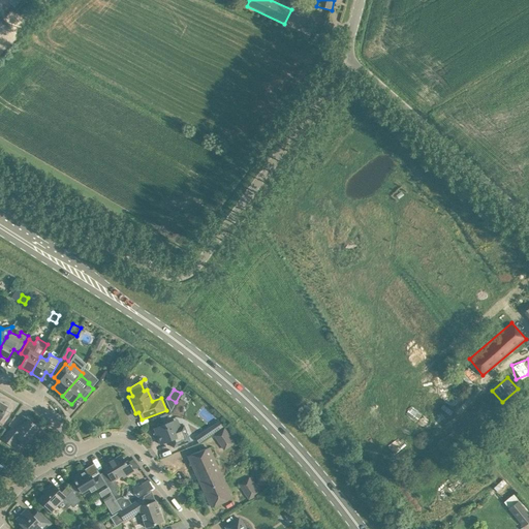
[(26,444),(39,428),(28,418),(18,432),(11,427),(2,438),(12,446),(19,438),(26,444)]
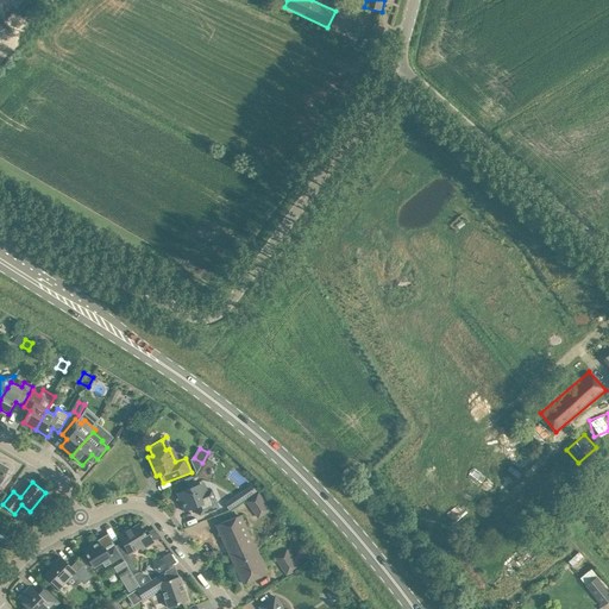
[(202,494),(200,484),(188,489),(182,487),(180,493),(177,494),(179,496),(176,501),(181,502),(184,512),(196,507),(200,515),(219,508),(212,490),(202,494)]
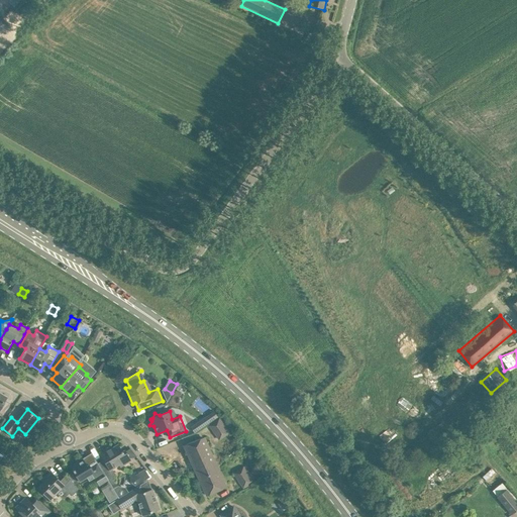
[(214,411),(191,427),(195,433),(218,417),(214,411)]
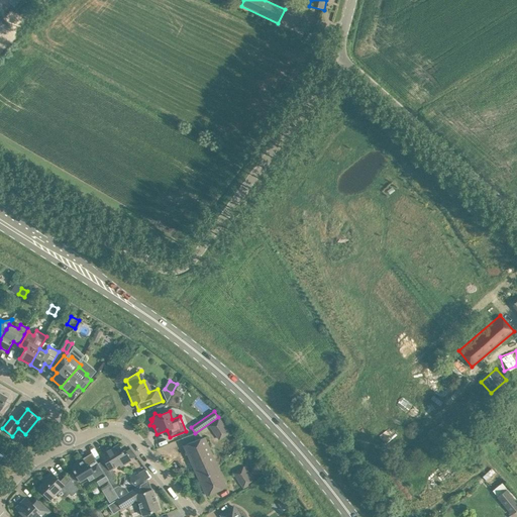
[(226,424),(220,417),(209,425),(214,433),(226,424)]
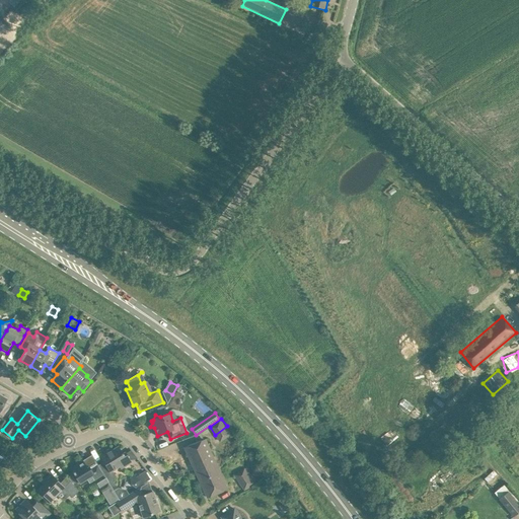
[(197,472),(216,464),(205,440),(184,447),(197,472)]
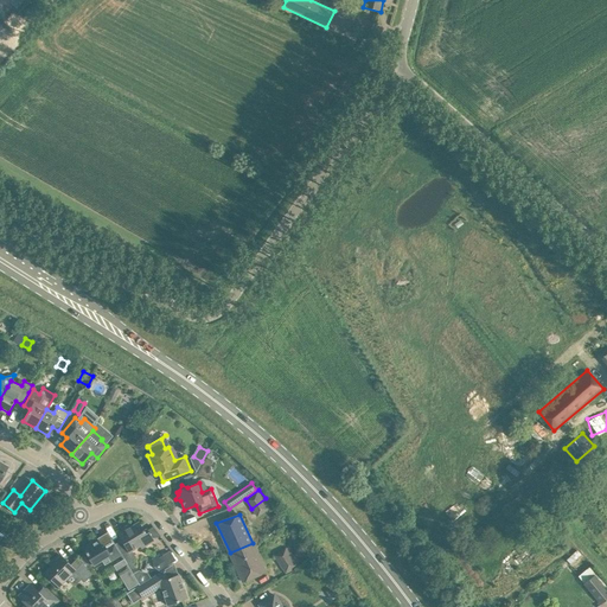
[(121,555),(125,560),(127,563),(136,557),(132,550),(140,545),(141,548),(153,541),(146,529),(144,531),(139,522),(126,530),(123,528),(116,532),(122,540),(115,544),(121,555)]
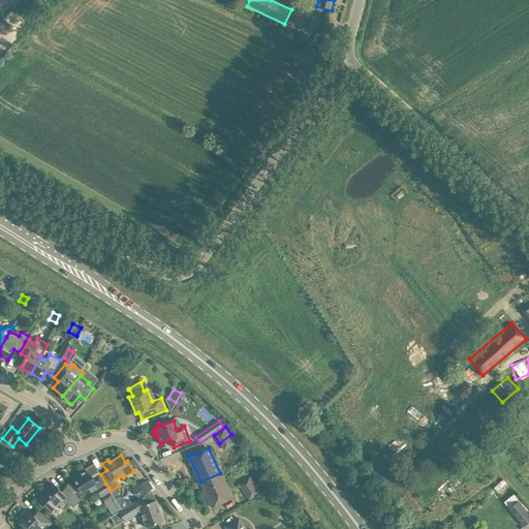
[(105,484),(100,474),(99,473),(99,474),(93,478),(91,475),(89,476),(85,469),(71,477),(82,493),(89,489),(91,493),(105,484)]
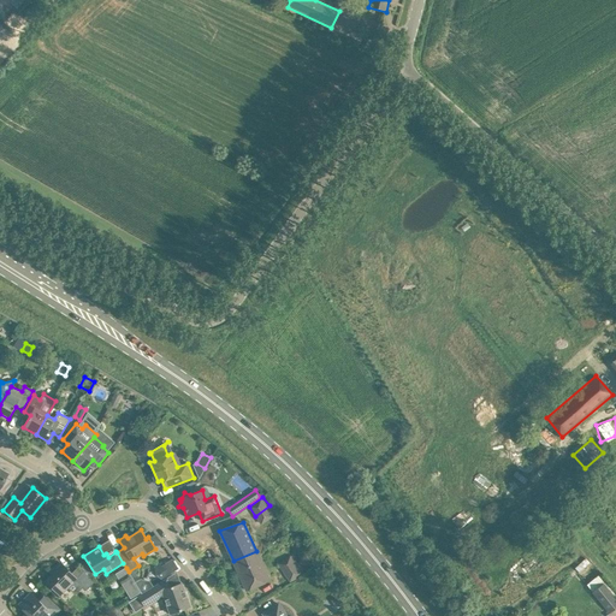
[(256,551),(234,561),(247,590),(270,580),(256,551)]
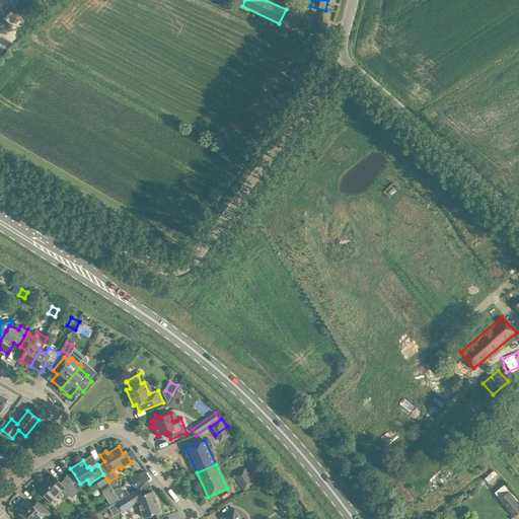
[(145,470),(132,478),(137,487),(150,479),(145,470)]
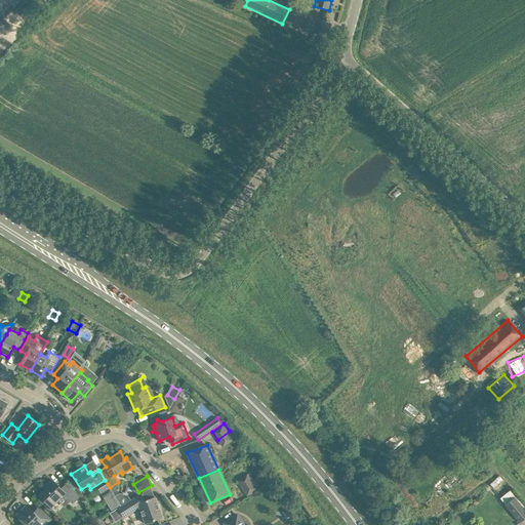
[(44,489),(38,495),(51,508),(64,494),(74,503),(79,497),(68,481),(61,489),(51,479),(43,488),(44,489)]
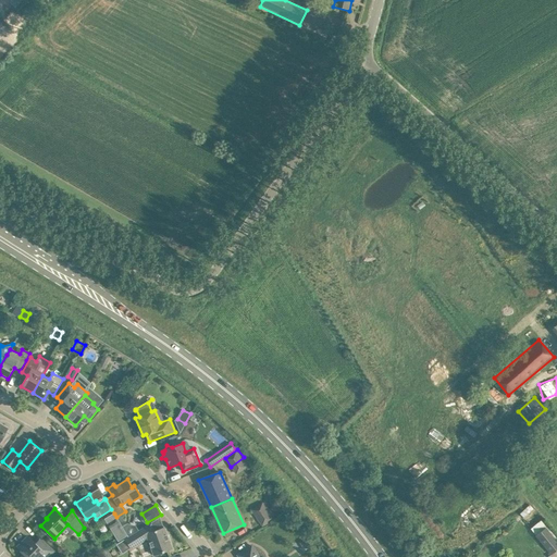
[(270,509),(257,518),(262,527),(275,518),(270,509)]
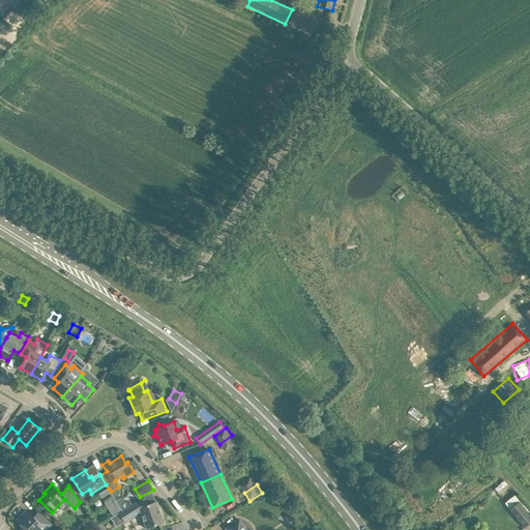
[(113,516),(121,509),(111,492),(109,489),(100,494),(104,498),(102,498),(106,502),(109,506),(108,507),(113,514),(112,514),(113,516)]
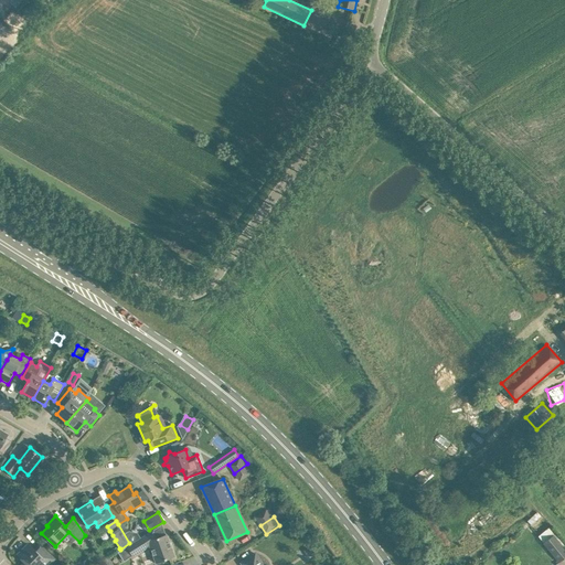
[(123,561),(131,555),(132,557),(138,553),(137,551),(149,543),(157,564),(174,557),(166,535),(156,539),(152,531),(126,547),(117,553),(123,561)]
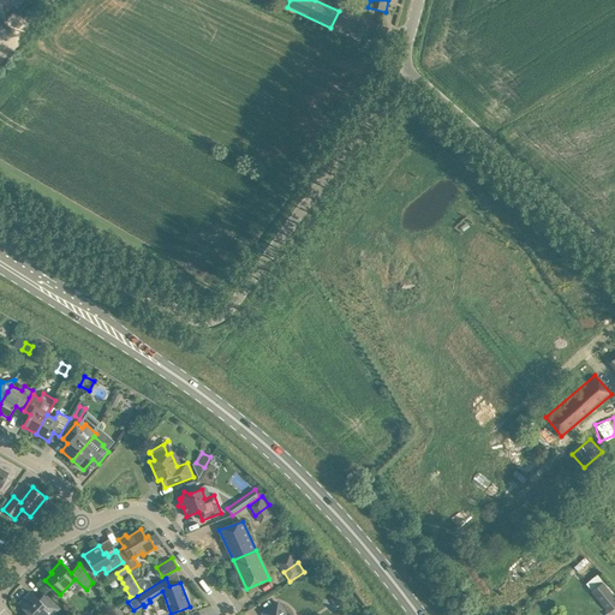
[(609,611),(614,605),(614,599),(601,583),(590,590),(609,611)]
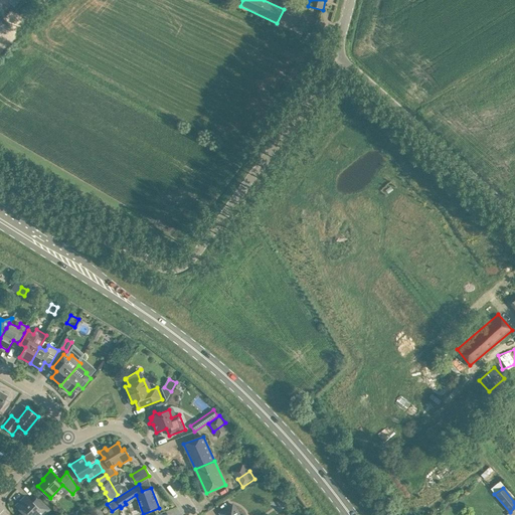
[(23,500),(22,499),(15,506),(24,514),(44,514),(49,510),(36,496),(31,501),(26,497),(23,500)]
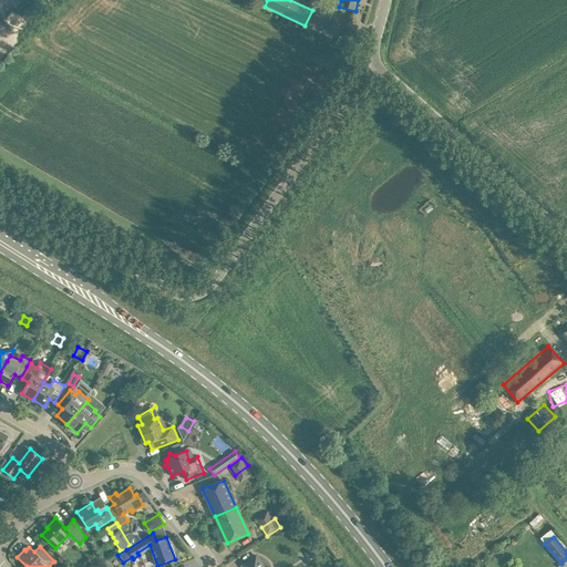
[(264,566),(256,555),(241,565),(243,566),(264,566)]
